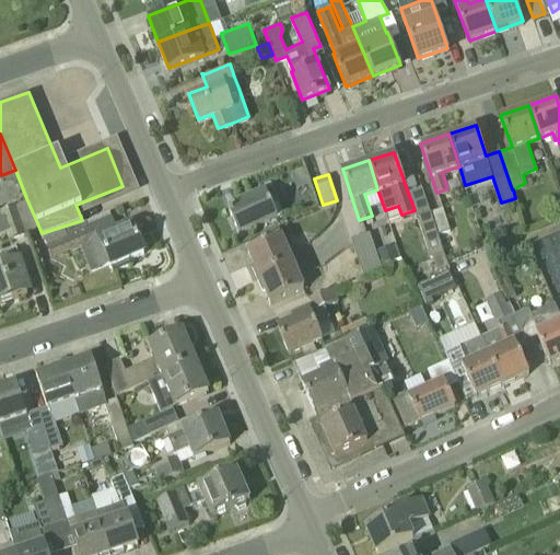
[(238,232),(277,216),(283,212),(272,187),(266,189),(238,200),(241,206),(229,210),(238,232)]
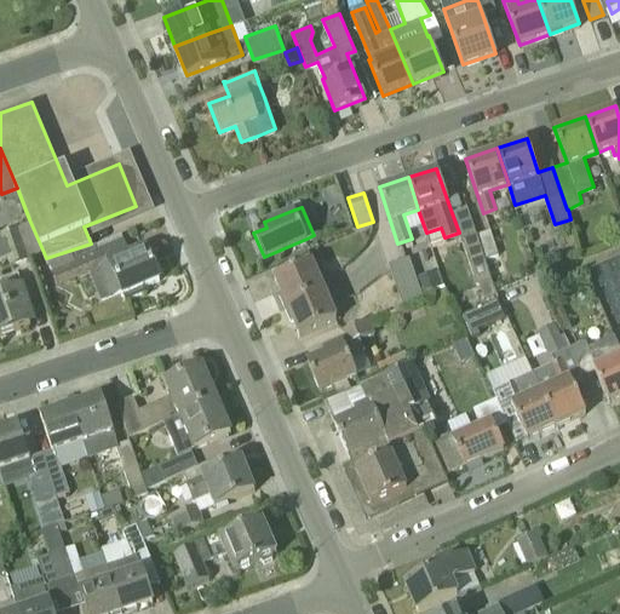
[(29,219),(19,223),(29,254),(42,250),(29,219)]
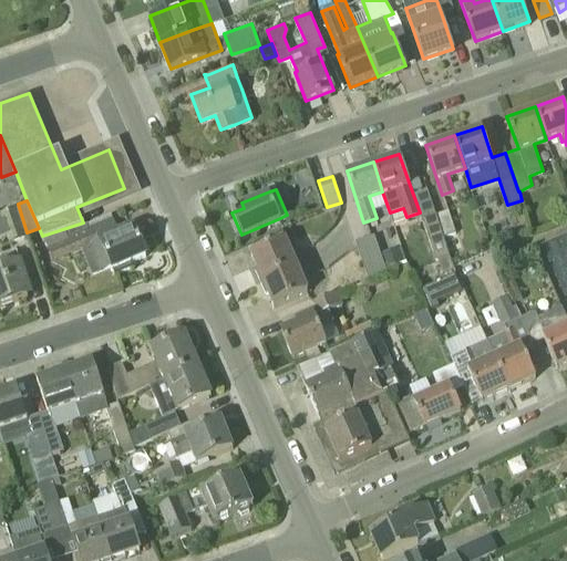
[(0,213),(9,239),(27,232),(18,204),(0,209),(0,213)]
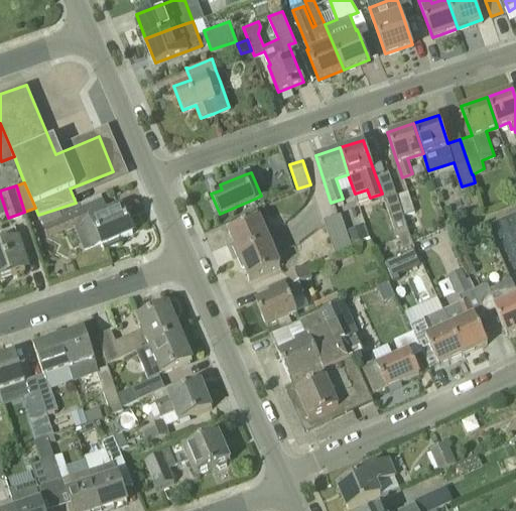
[(397,193),(404,213),(414,209),(408,189),(397,193)]
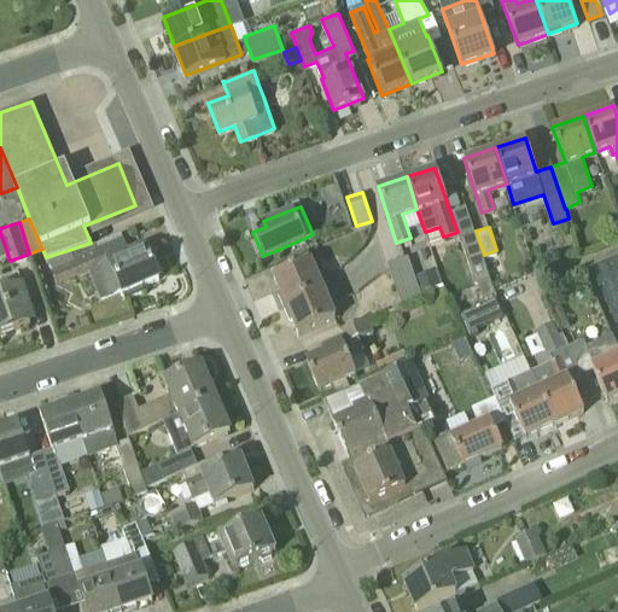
[(120,231),(81,248),(91,269),(95,267),(108,295),(122,289),(126,297),(145,289),(143,284),(158,277),(146,249),(129,256),(120,231)]
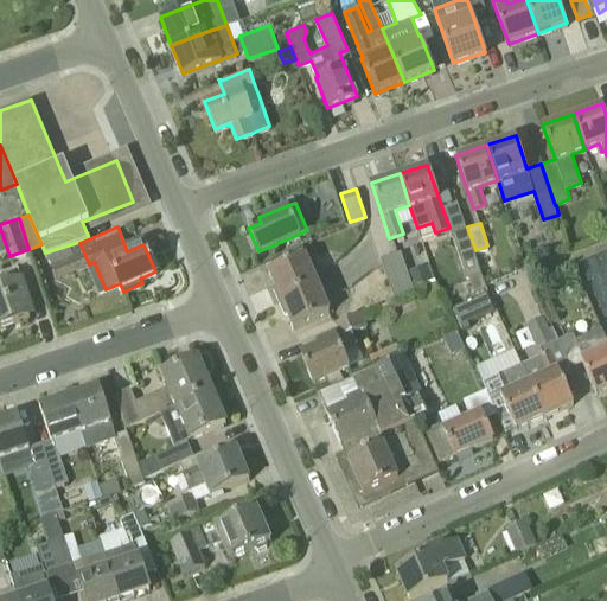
[(466,227),(452,231),(466,275),(471,274),(480,270),(474,250),(475,250),(467,227),(466,227)]
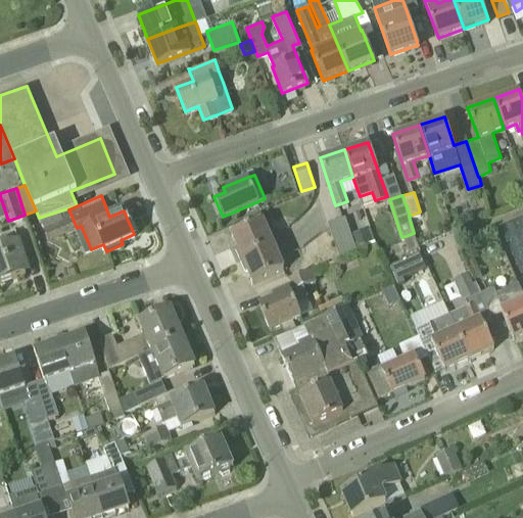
[(340,254),(357,248),(345,215),(329,220),(340,254)]
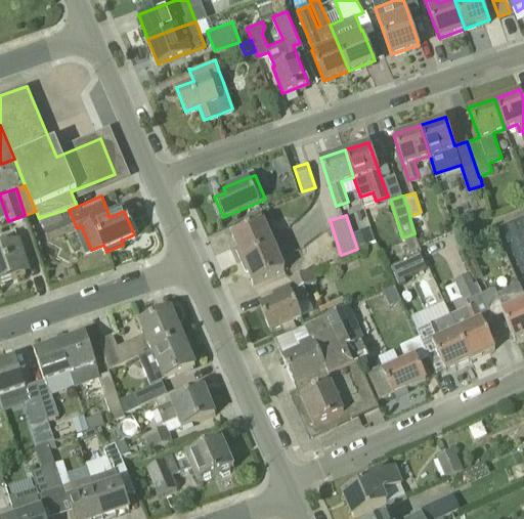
[(241,259),(273,245),(263,220),(232,233),(237,246),(235,248),(241,259)]
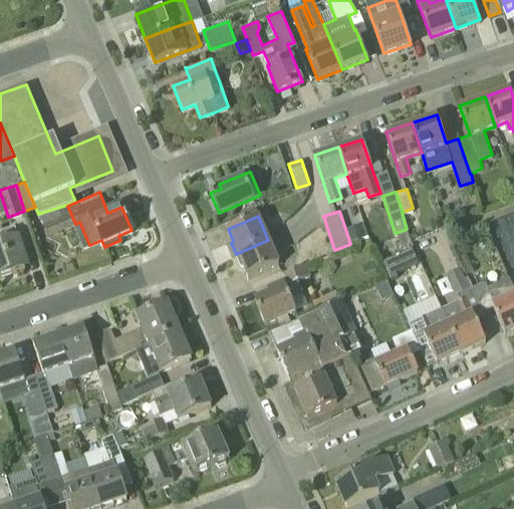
[(361,222),(344,228),(349,240),(365,234),(361,222)]
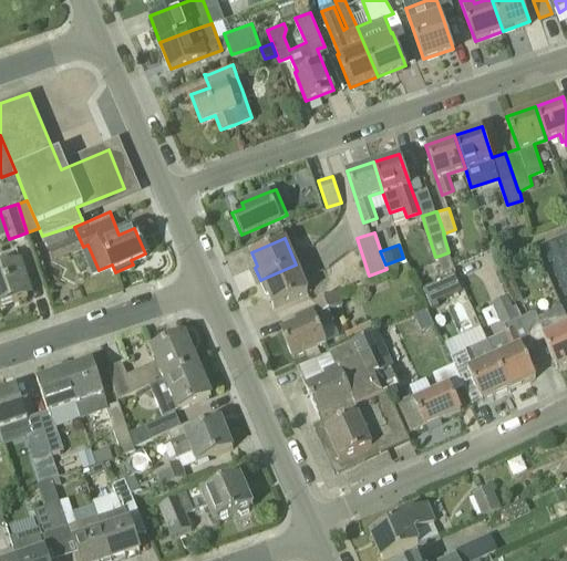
[(0,303),(28,294),(21,277),(26,276),(20,259),(20,260),(17,249),(7,252),(4,247),(0,248),(0,303)]
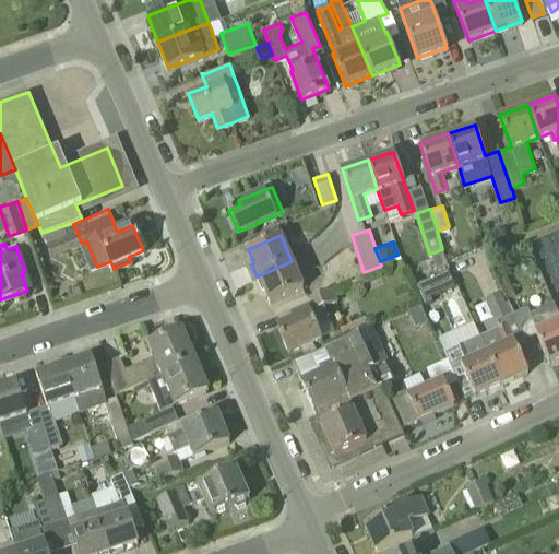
[(447,264),(442,249),(433,252),(438,267),(447,264)]
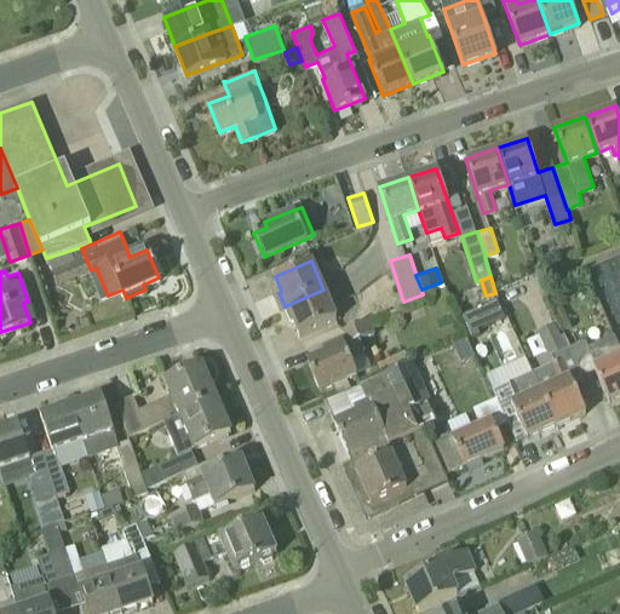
[(336,317),(323,290),(285,307),(290,320),(293,320),(299,334),(336,317)]
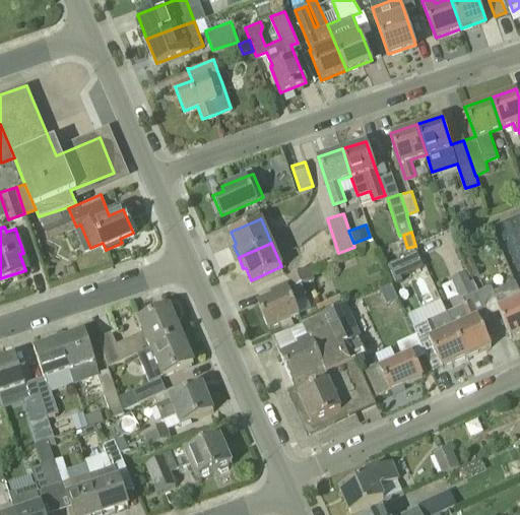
[(268,326),(299,313),(293,300),(306,295),(302,283),(313,278),(308,266),(288,275),(294,286),(288,288),(286,284),(271,292),(272,296),(258,302),(268,326)]
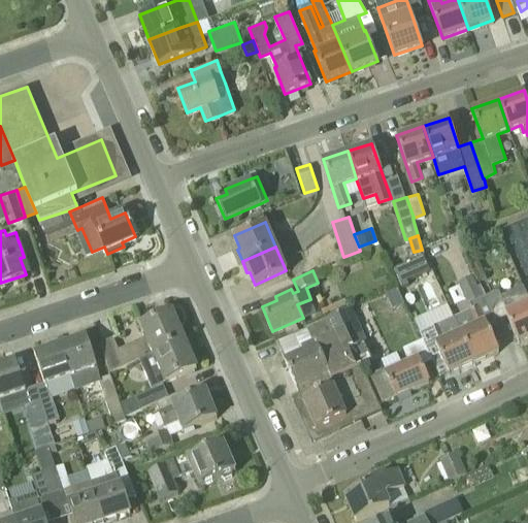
[(487,322),(498,317),(488,292),(485,293),(474,271),(459,279),(468,300),(472,298),(475,305),(454,316),(473,360),(498,350),(487,322)]
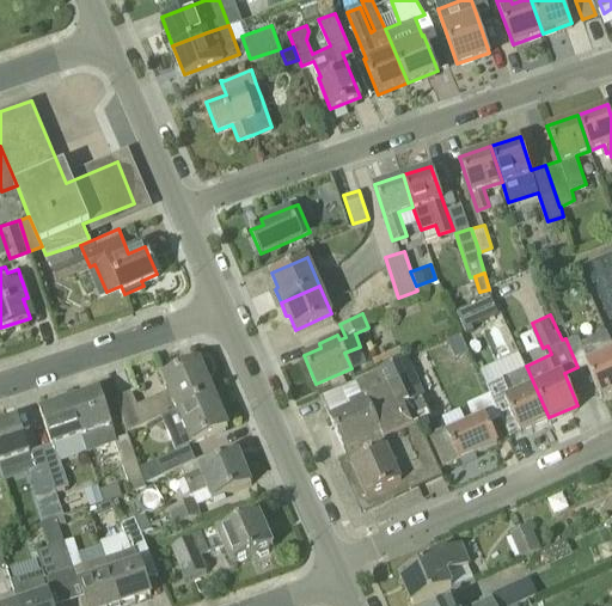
[(565,338),(577,367),(587,363),(600,395),(611,390),(611,342),(606,329),(581,341),(577,334),(565,338)]
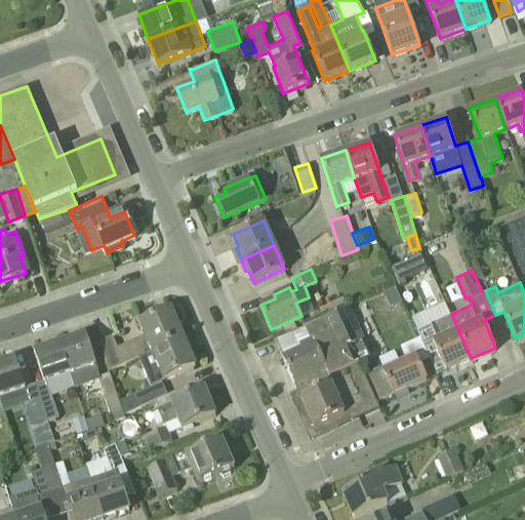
[(323,315),(347,304),(344,295),(319,306),(323,315)]
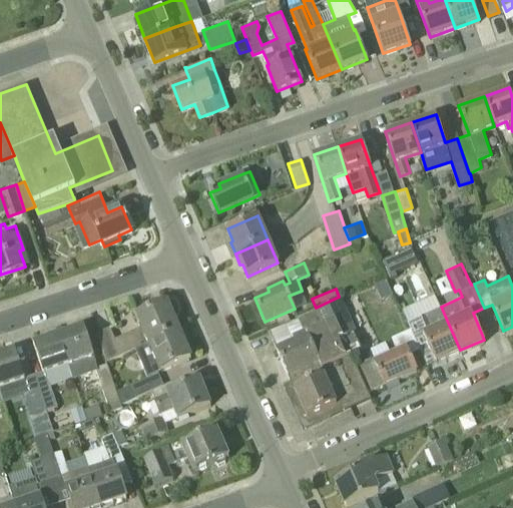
[(435,294),(401,305),(405,317),(439,307),(435,294)]
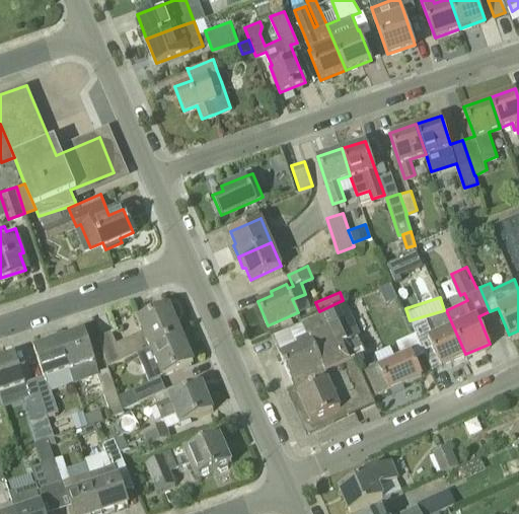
[(295,386),(355,359),(366,354),(358,335),(360,334),(345,300),(343,301),(343,300),(319,311),(301,319),(308,337),(296,342),(298,345),(280,353),(295,386)]
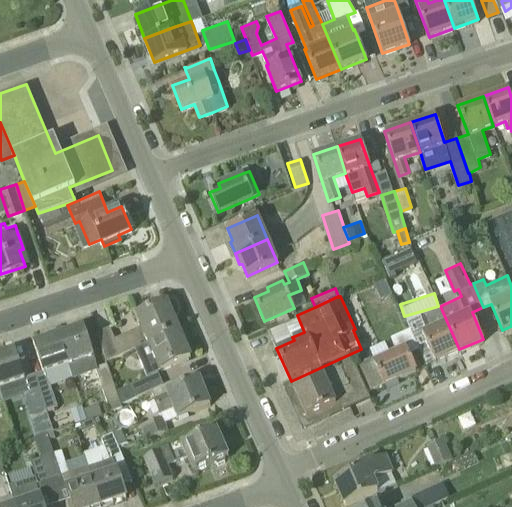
[(135,347),(149,341),(178,328),(166,301),(137,314),(141,325),(114,336),(110,325),(97,331),(108,359),(121,353),(121,352),(134,347),(135,347)]
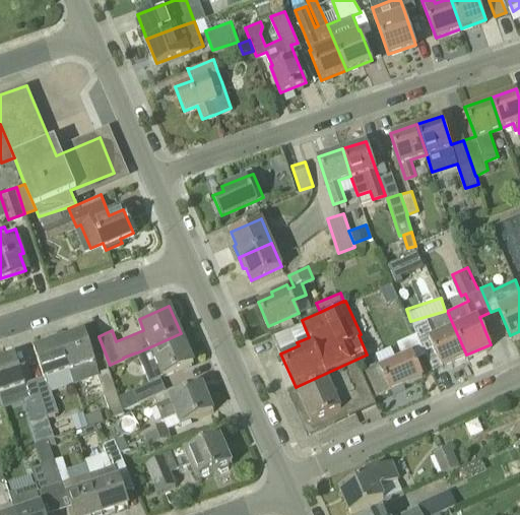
[(466,355),(447,311),(423,321),(442,366),(466,355)]
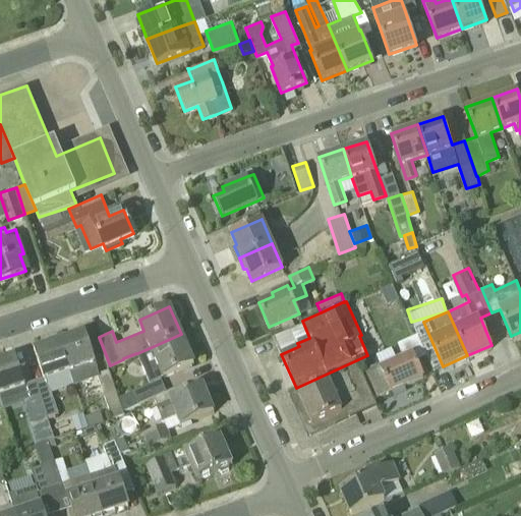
[(74,383),(94,377),(90,364),(96,361),(85,330),(59,339),(69,368),(70,370),(74,383)]
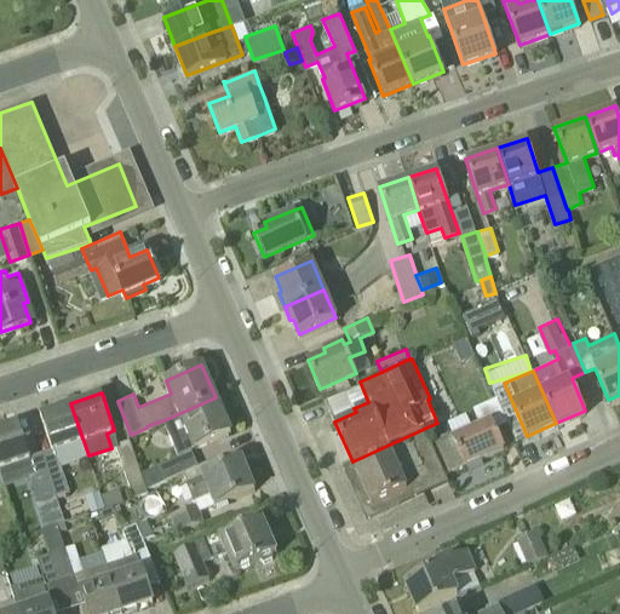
[(474,407),(478,419),(430,441),(445,472),(465,463),(465,464),(503,447),(494,428),(507,422),(497,396),(474,407)]
